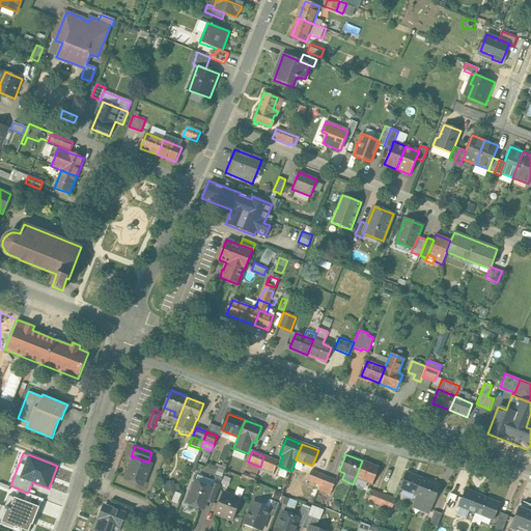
[(148,463),(134,456),(133,457),(124,479),(142,485),(150,464),(148,463)]
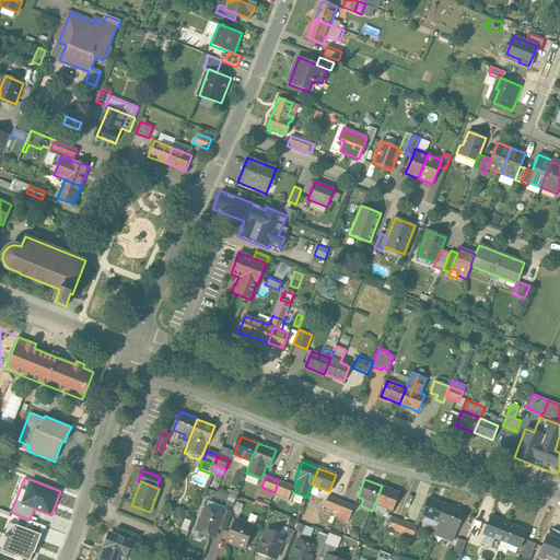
[(294,487),(278,481),(275,492),(272,496),(272,497),(288,503),(294,487)]
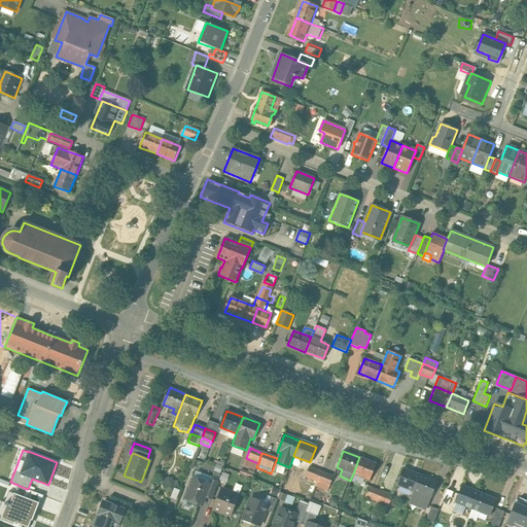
[(290,465),(307,471),(310,462),(293,456),(290,465)]
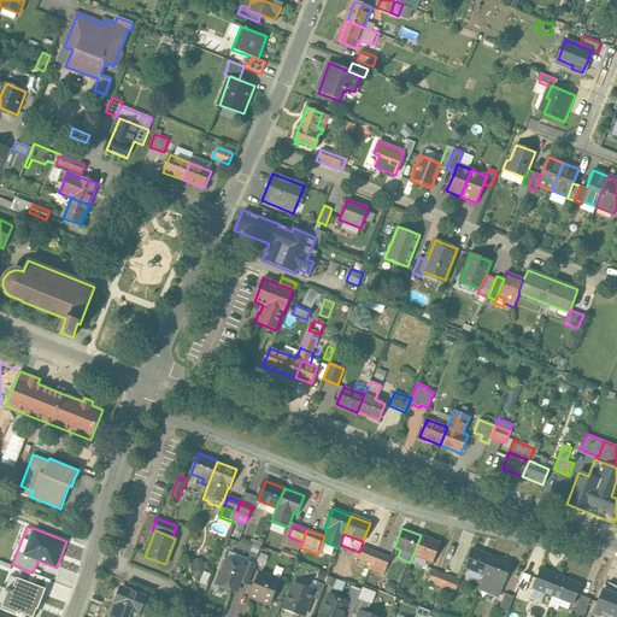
[(440,542),(421,535),(413,554),(433,563),(440,542)]
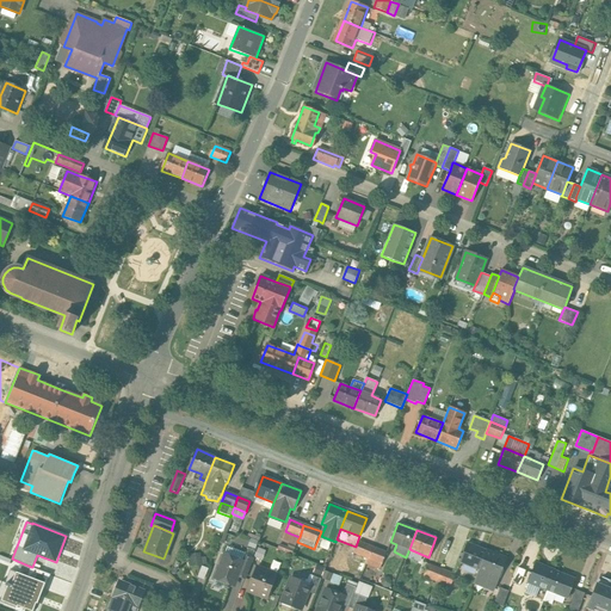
[(368,557),(372,547),(358,541),(353,553),(355,553),(363,556),(368,557)]
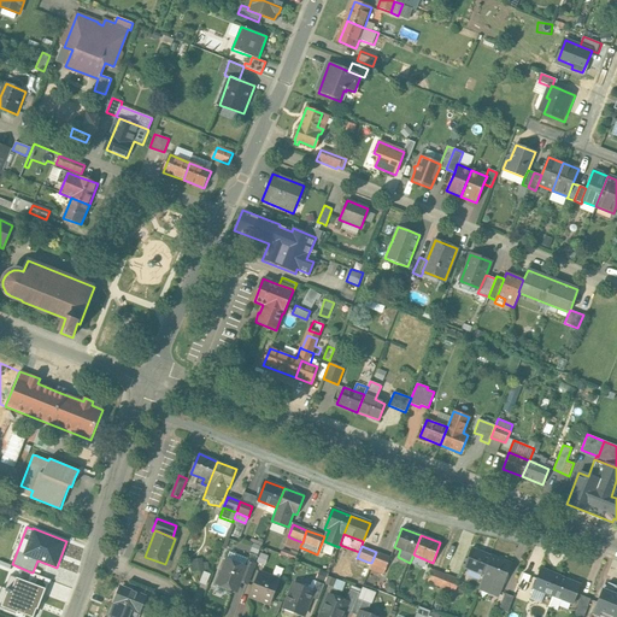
[(491,557),(472,550),(465,568),(483,575),(491,557)]
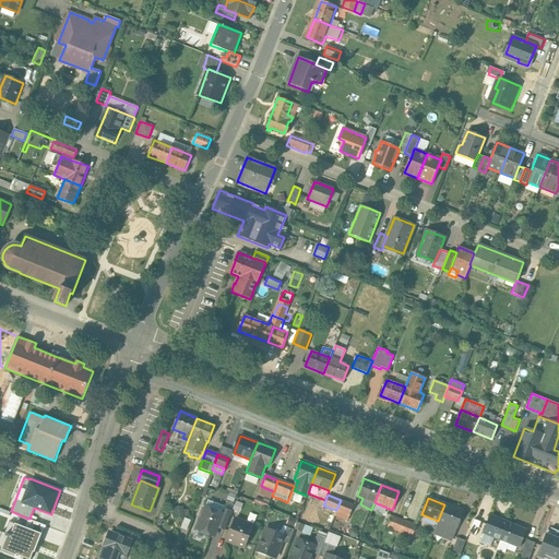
[(354,506),(341,500),(336,510),(349,515),(354,506)]
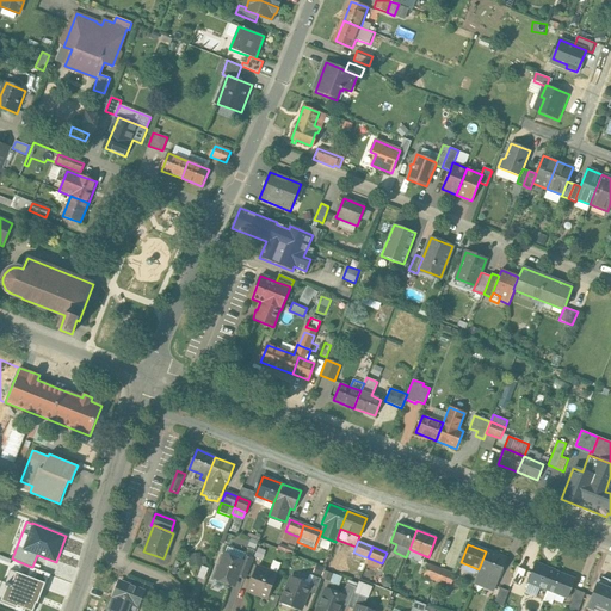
[(506,559),(486,551),(479,569),(475,579),(494,586),(506,559)]
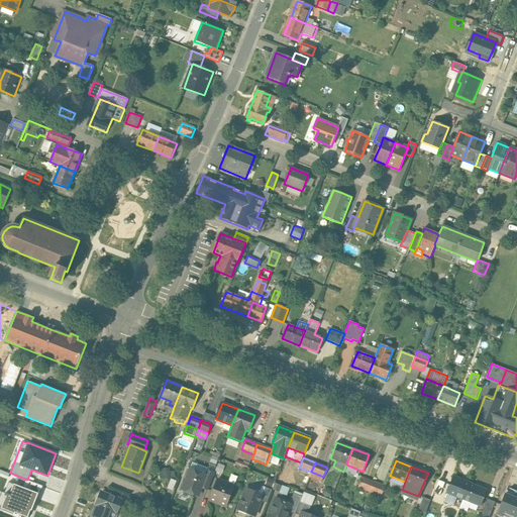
[(305,477),(307,471),(300,468),(297,474),(305,477)]
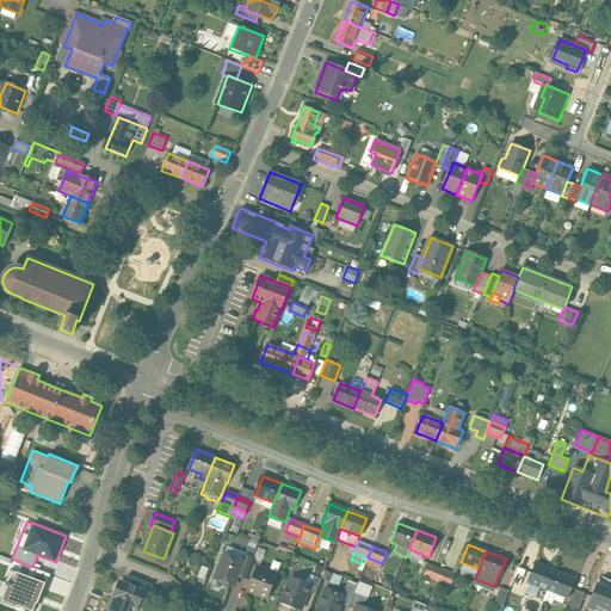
[(242,561),(224,554),(215,579),(234,586),(238,575),(244,561),(242,561)]
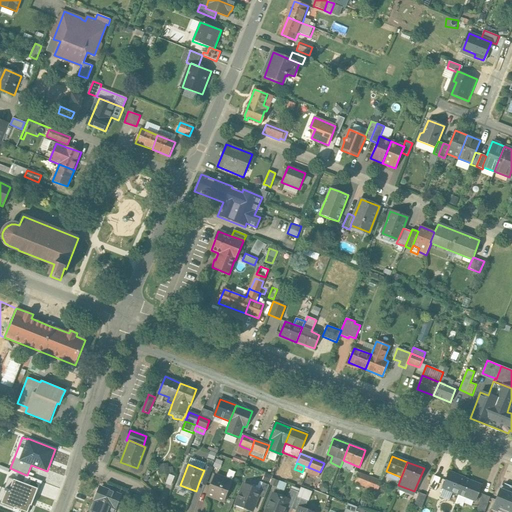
[(211,468),(205,465),(203,470),(204,470),(199,482),(205,485),(211,468)]
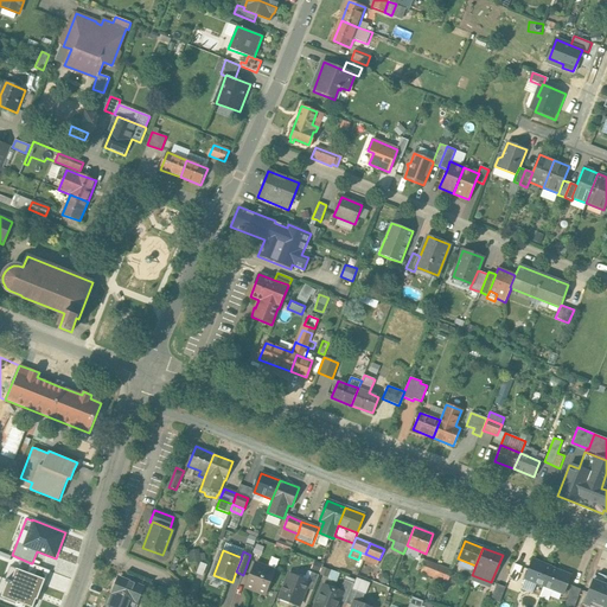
[(379,560),(365,554),(363,560),(377,564),(379,560)]
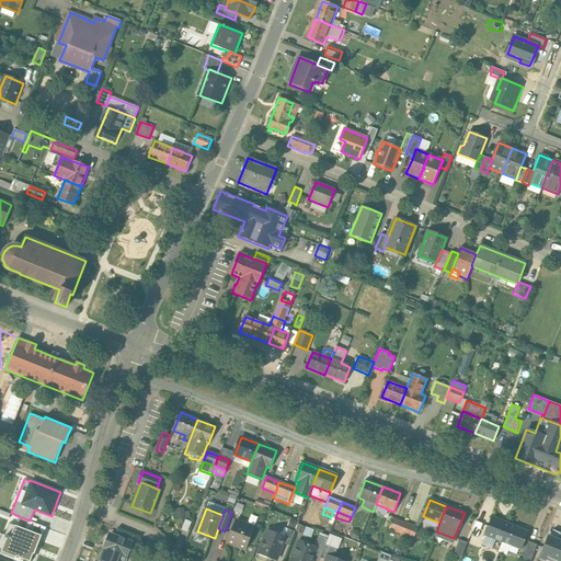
[(510,524),(492,517),(485,535),(503,542),(510,524)]
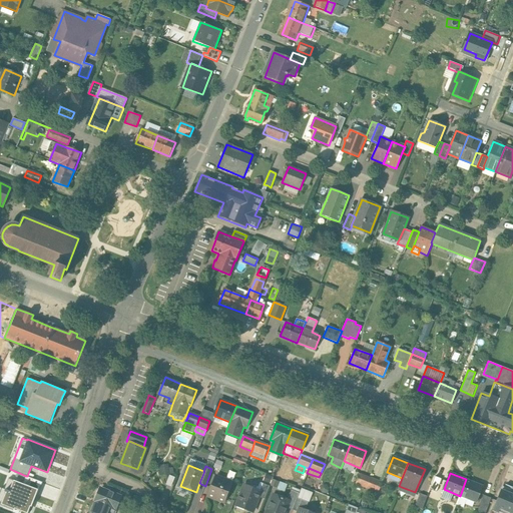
[(370,478),(359,474),(356,483),(366,487),(370,478)]
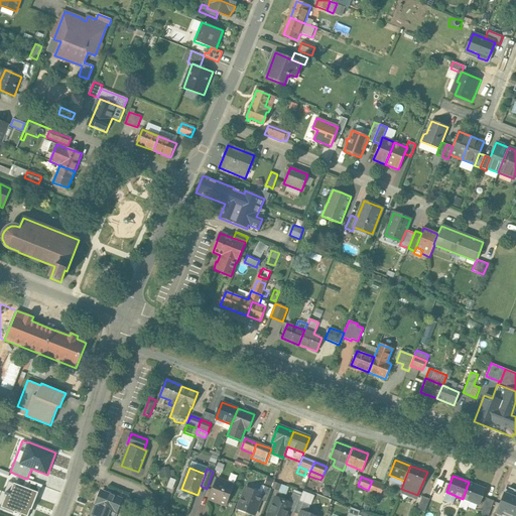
[(43,485),(27,479),(26,479),(23,487),(9,482),(5,492),(2,491),(0,494),(0,507),(15,513),(15,512),(26,515),(28,515),(34,503),(35,503),(43,485)]
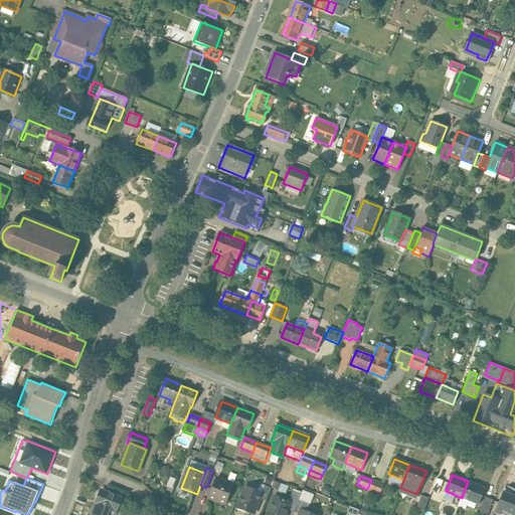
[(233,484),(216,478),(208,498),(217,502),(221,500),(226,502),(233,484)]
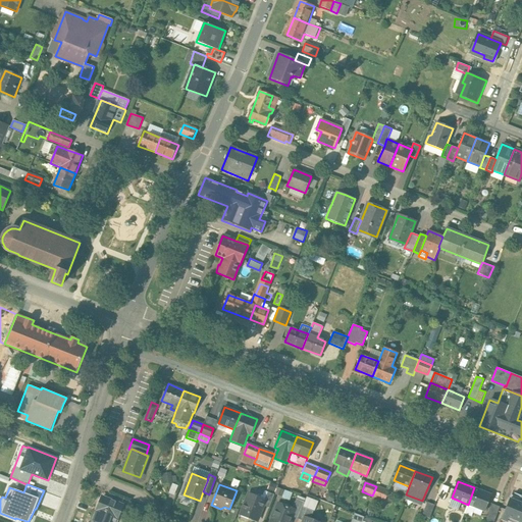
[(387,490),(376,486),(372,496),(384,500),(387,490)]
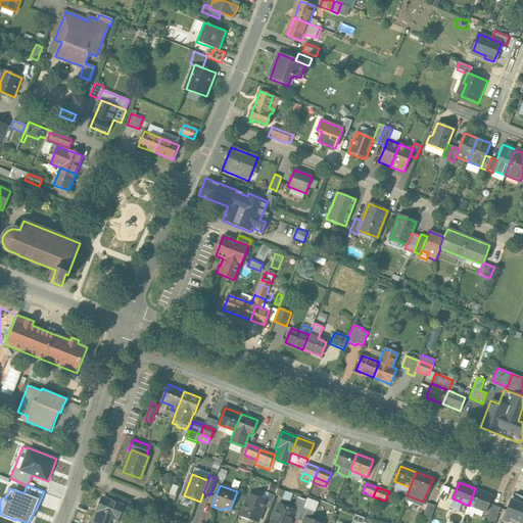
[(491,495),(475,488),(469,506),(465,514),(473,517),(476,509),(485,512),(491,495)]
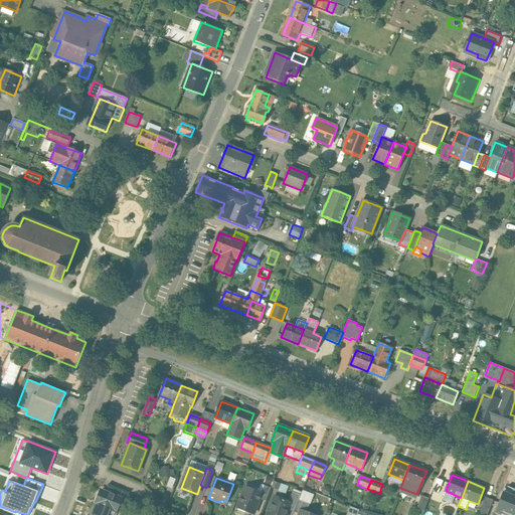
[(271,488),(264,486),(261,493),(262,493),(260,499),(266,501),(271,488)]
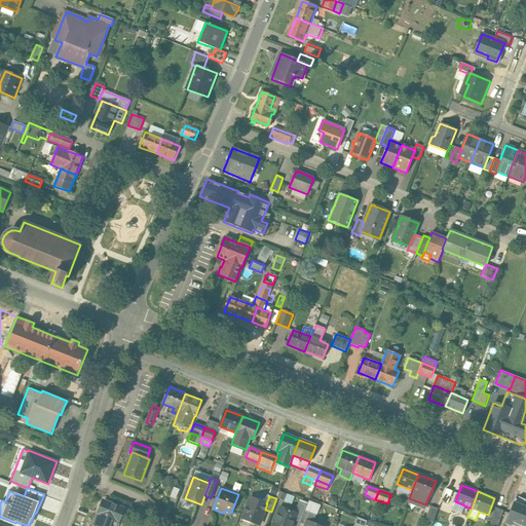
[(266,503),(251,497),(243,516),(250,518),(252,522),(259,525),(265,510),(267,503),(266,503)]
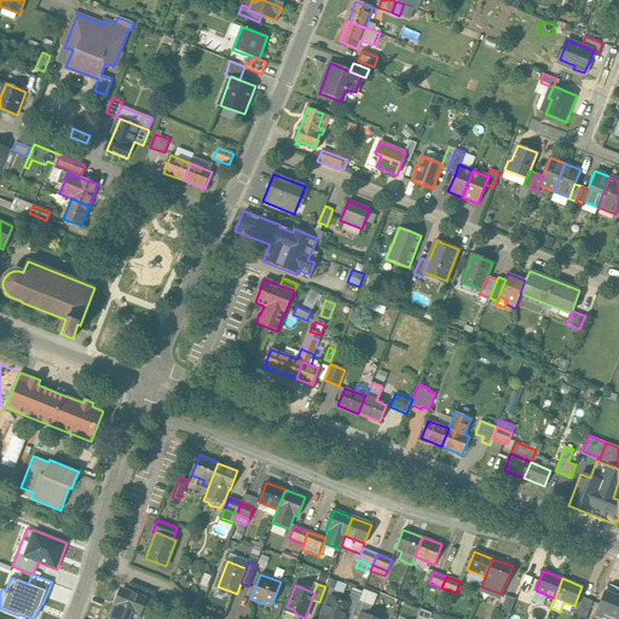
[(618,618),(618,596),(615,596),(617,590),(607,586),(595,615),(603,618),(618,618)]
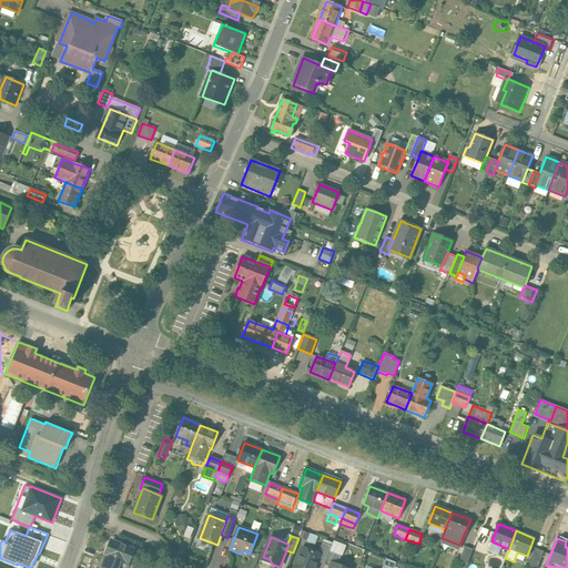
[(334,539),(331,550),(343,555),(346,545),(334,539)]
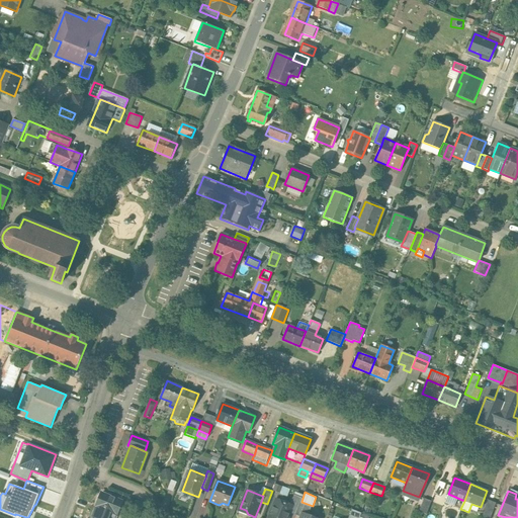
[(122,501),(102,493),(97,505),(93,515),(99,517),(107,517),(110,512),(114,513),(117,506),(119,507),(122,501)]
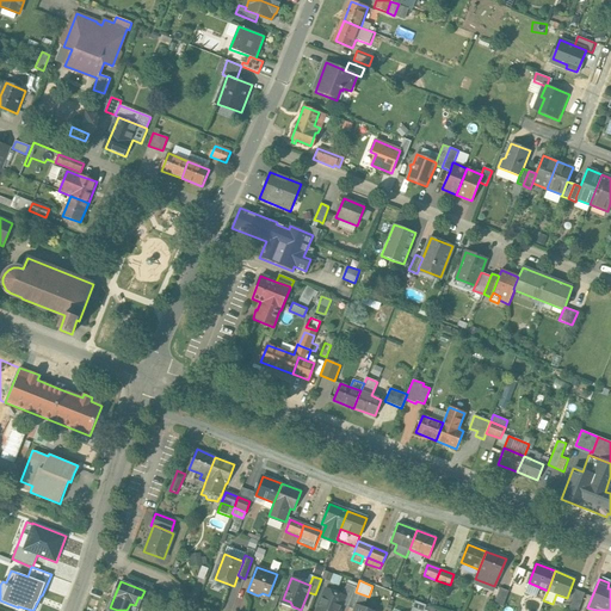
[(357,587),(346,584),(341,596),(345,597),(343,605),(349,608),(355,593),(357,587)]
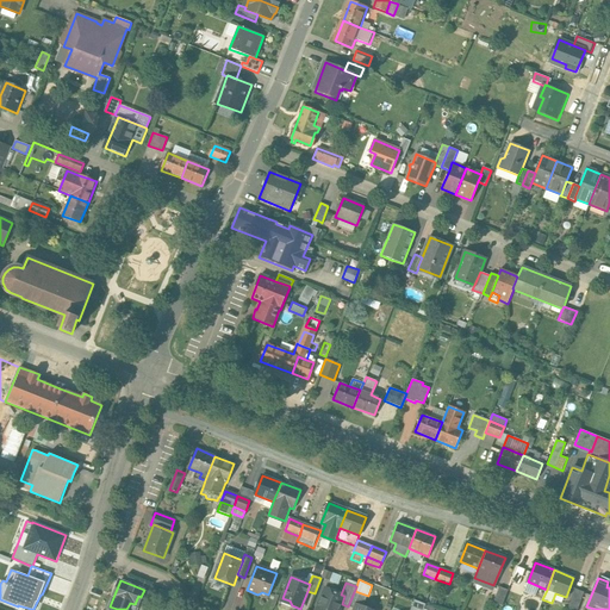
[(508,590),(499,586),(493,602),(502,605),(508,590)]
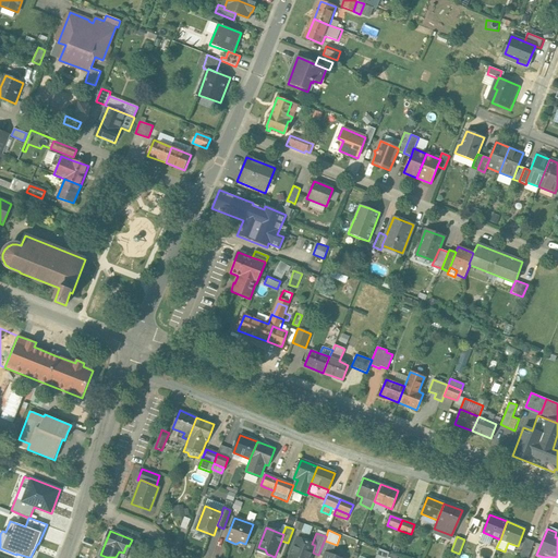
[(312,544),(298,537),(288,557),(310,557),(313,553),(315,545),(312,544)]
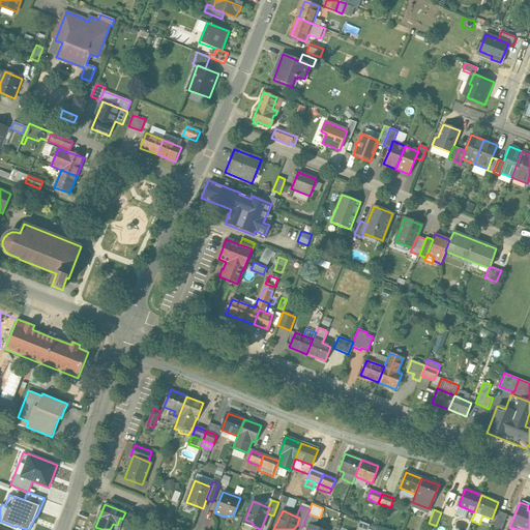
[(501,529),(507,514),(499,511),(493,529),(496,529),(501,529)]
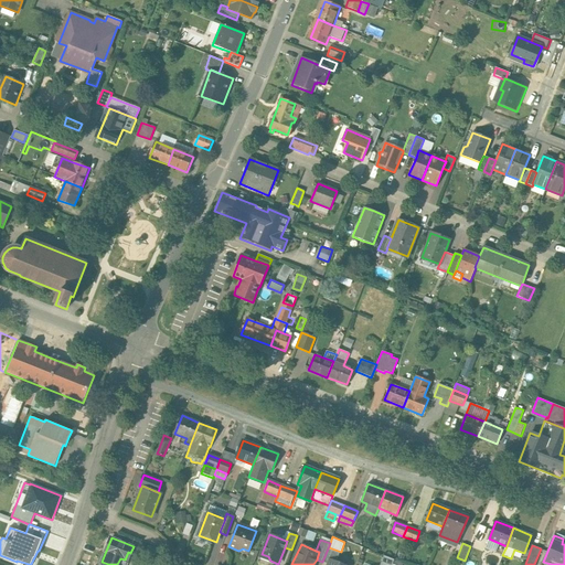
[(328,548),(322,562),(329,564),(330,560),(336,562),(339,553),(328,548)]
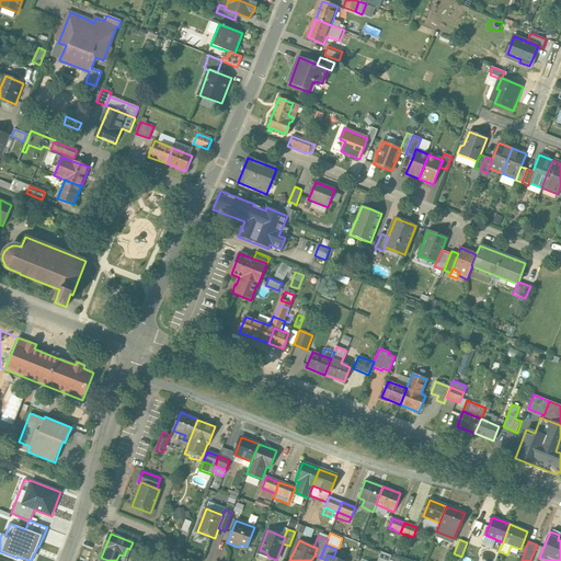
[(391,556),(381,551),(377,560),(389,560),(391,556)]
